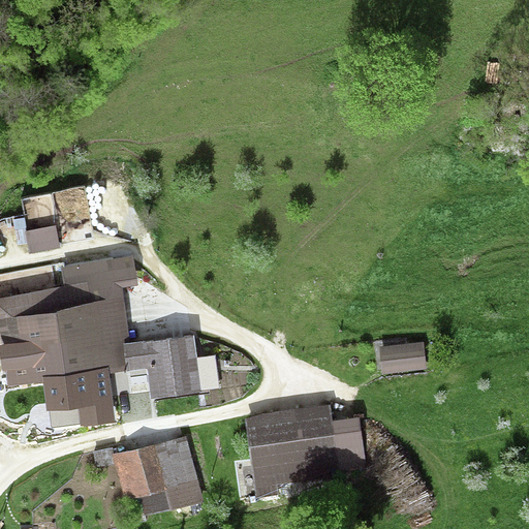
[(116,289),(112,265),(63,273),(66,290),(0,302),(0,337),(2,348),(0,348),(3,367),(23,364),(25,382),(47,378),(50,404),(81,401),(82,416),(105,414),(102,372),(127,368),(127,369),(148,366),(145,343),(92,351),(89,332),(92,332),(86,293),(116,289)]
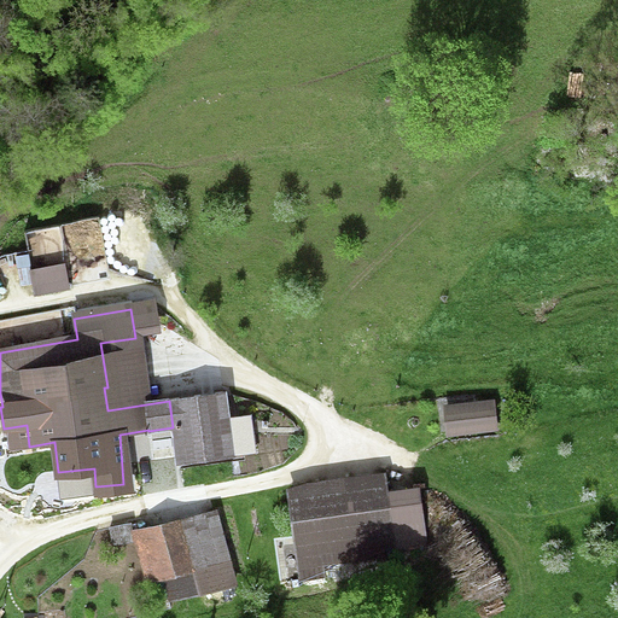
[(229,458),(221,395),(169,401),(173,427),(178,464),(229,458)]
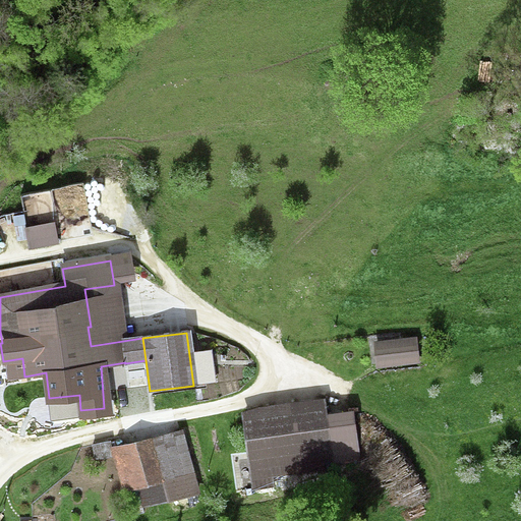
[(420,362),(416,336),(373,342),(377,367),(420,362)]
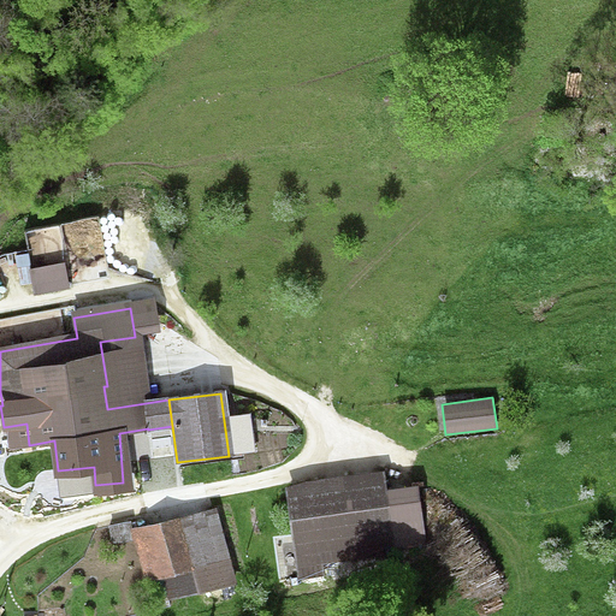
[(17,438),(16,434),(12,433),(10,432),(6,433),(3,434),(1,438),(0,440),(1,444),(3,448),(6,449),(9,450),(12,450),(16,448),(17,445),(18,442),(17,438)]
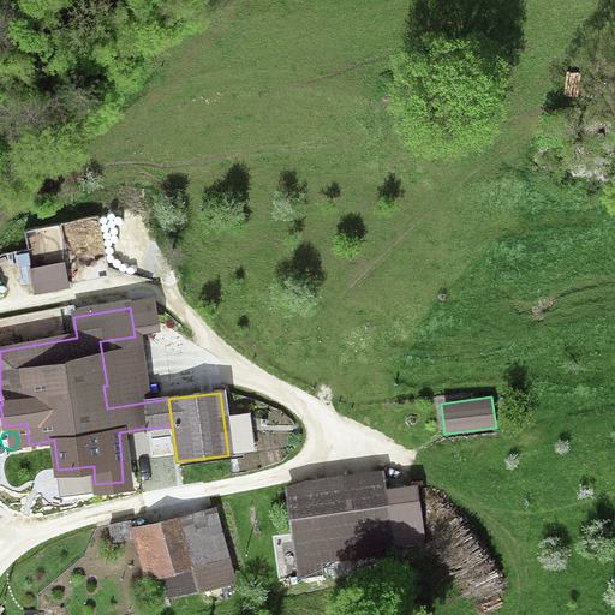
[(298,566),(389,554),(378,478),(287,491),(298,566)]
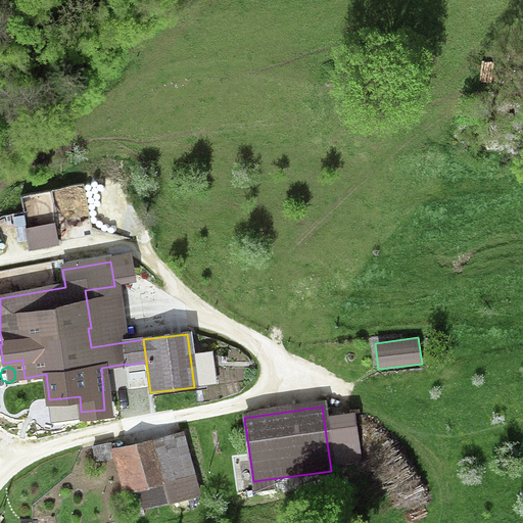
[(161,482),(151,443),(110,453),(121,492),(161,482)]
